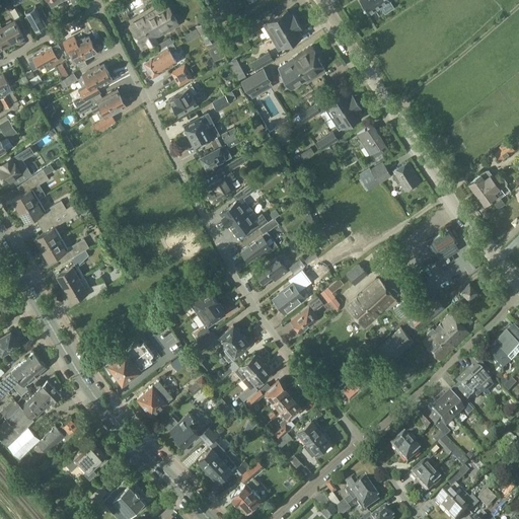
[(14,5),(11,0),(2,0),(8,11),(15,7),(14,5)]
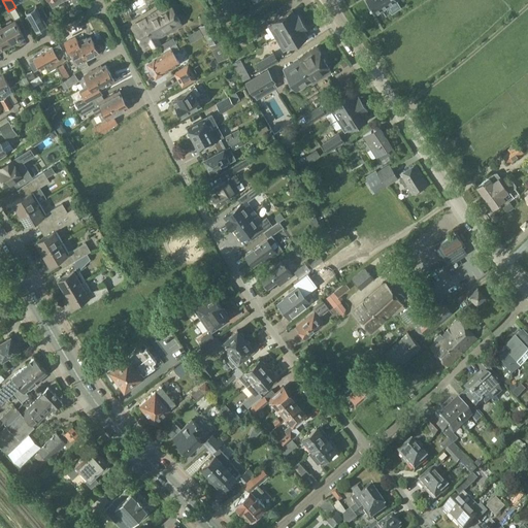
[(238,0),(220,0),(211,7),(219,18),(225,21),(243,7),(238,0)]
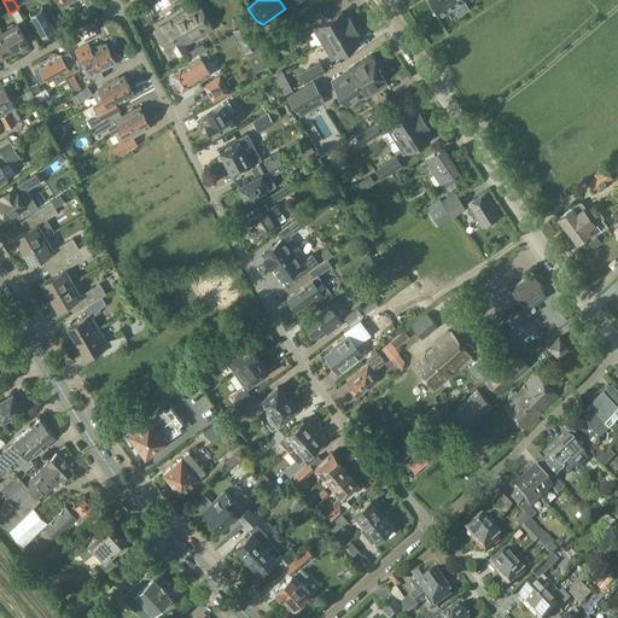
[(427,0),(438,17),(464,0),(427,0)]
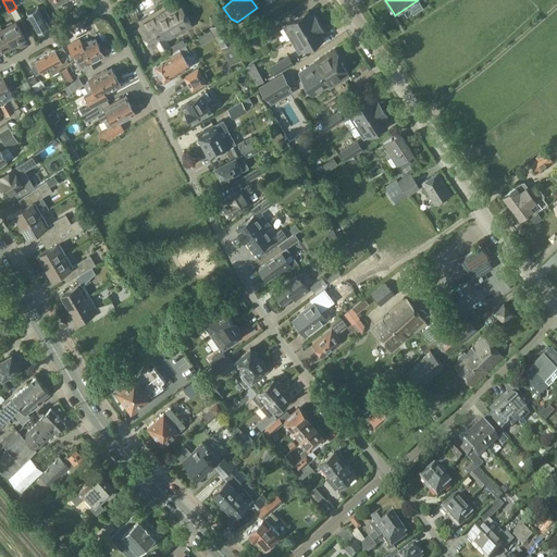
[(44,4),(38,8),(38,5),(37,7),(27,12),(26,12),(28,16),(26,17),(28,20),(27,20),(31,25),(31,24),(32,26),(34,25),(37,33),(38,32),(48,25),(48,26),(49,26),(46,20),(50,16),(44,4)]
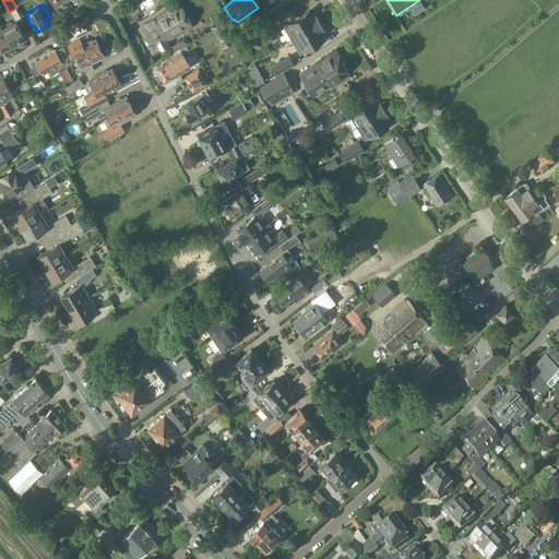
[(158,46),(161,49),(169,45),(167,43),(169,42),(168,40),(192,25),(180,4),(140,27),(152,49),(158,46)]
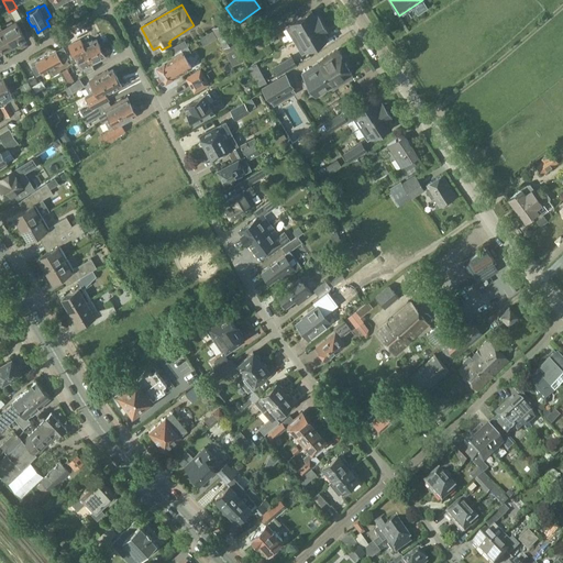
[(88,12),(85,6),(73,12),(76,19),(88,12)]
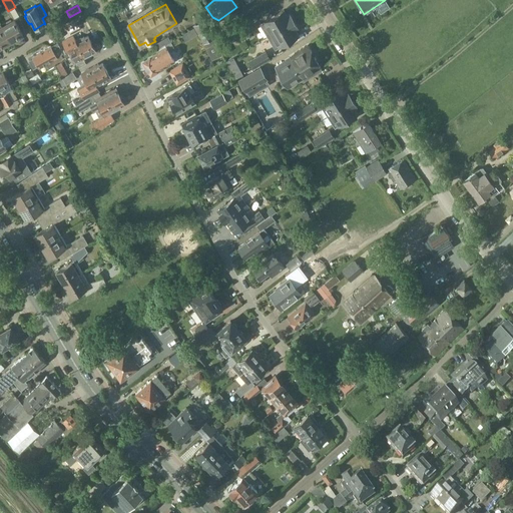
[(268,36),(294,21),(290,14),(288,16),(284,10),(261,23),(268,36)]
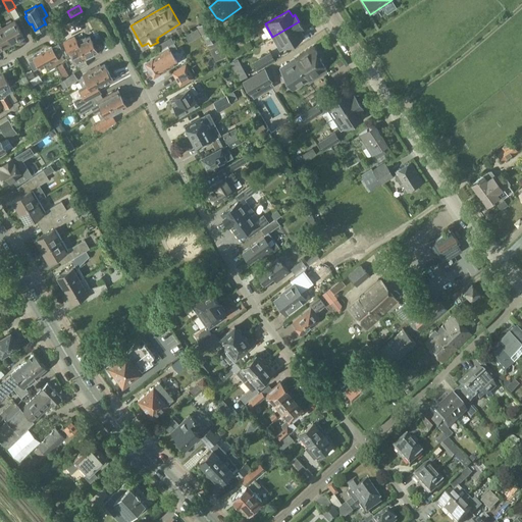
[(13,20),(1,28),(11,45),(19,41),(18,39),(22,37),(13,20)]
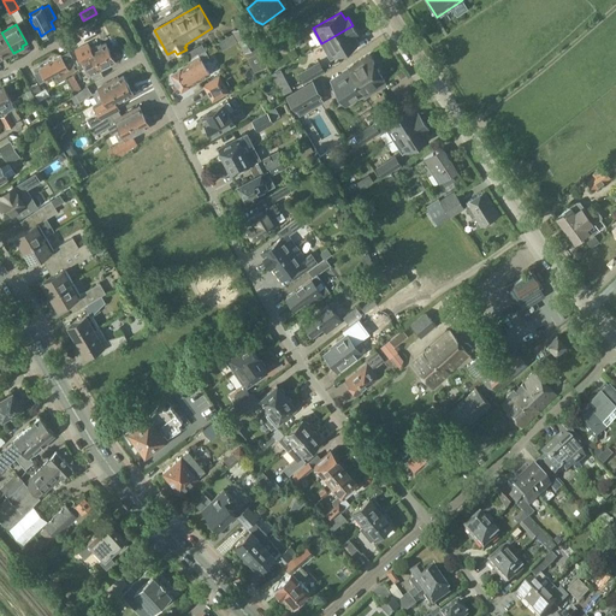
[(246,53),(261,43),(254,31),(252,33),(246,24),(232,31),(246,53)]
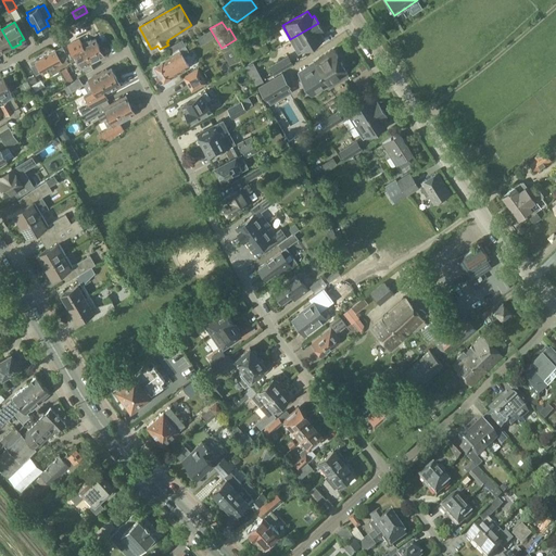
[(318,23),(290,39),(298,53),(324,38),(319,32),(323,29),(318,23)]
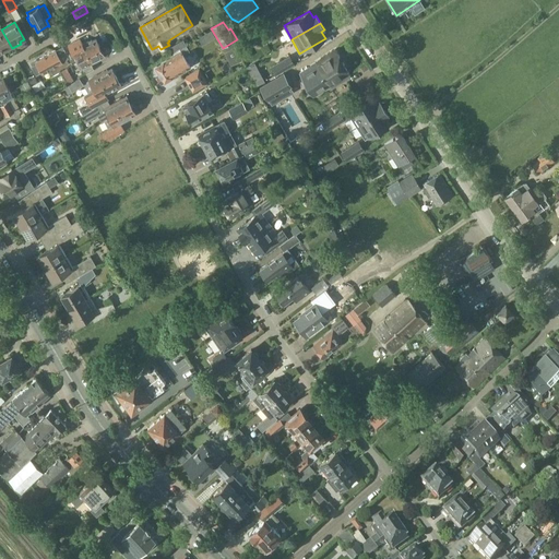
[(254,36),(259,43),(275,33),(271,25),(254,36)]
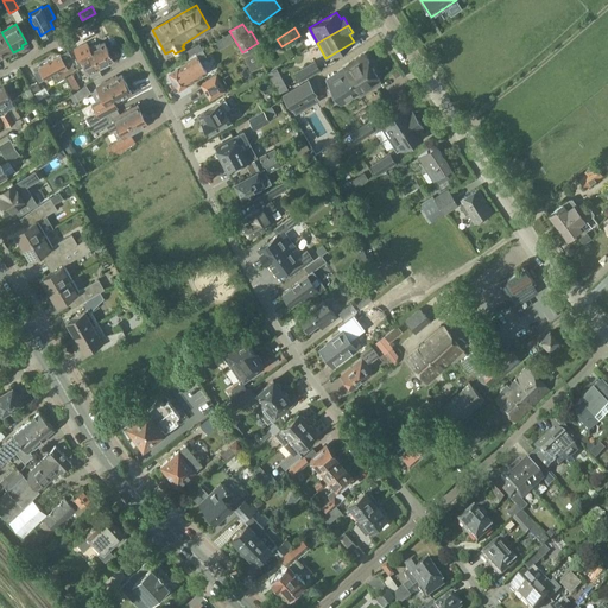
[(13,52),(1,32),(0,32),(0,56),(1,56),(2,58),(13,52)]
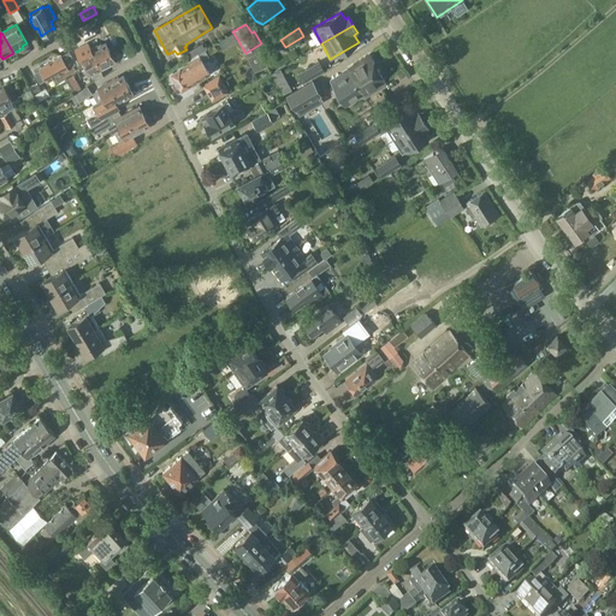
[(86,65),(110,53),(105,43),(101,46),(100,45),(90,49),(87,43),(73,51),(77,57),(72,59),(78,69),(86,65)]
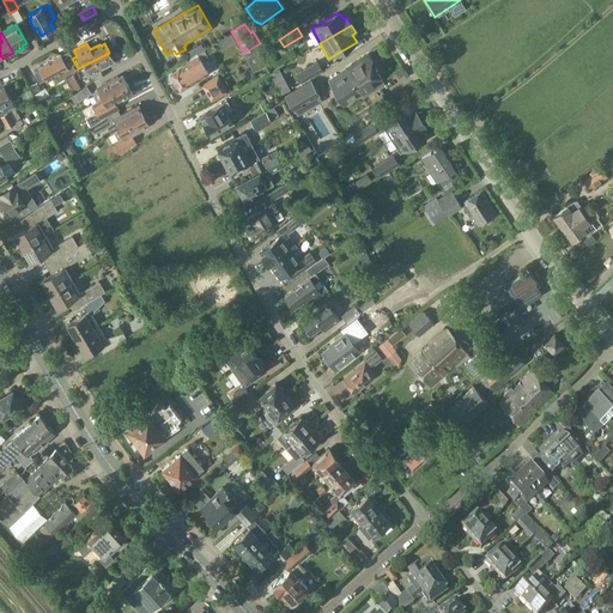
[(190,58),(204,49),(200,43),(187,52),(190,58)]
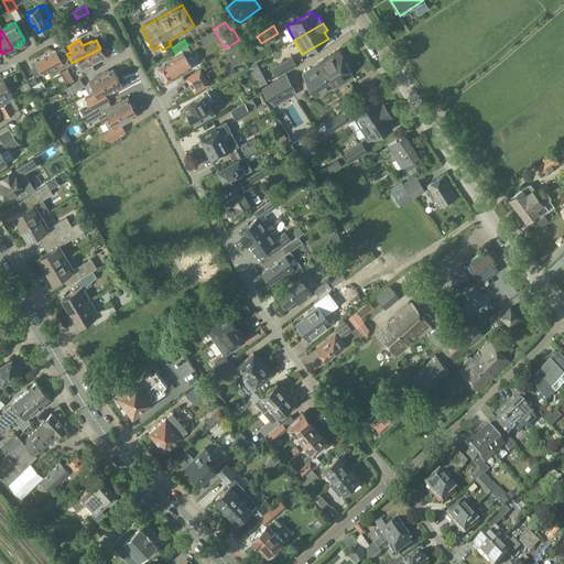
[(188,46),(191,51),(199,45),(196,41),(188,46)]
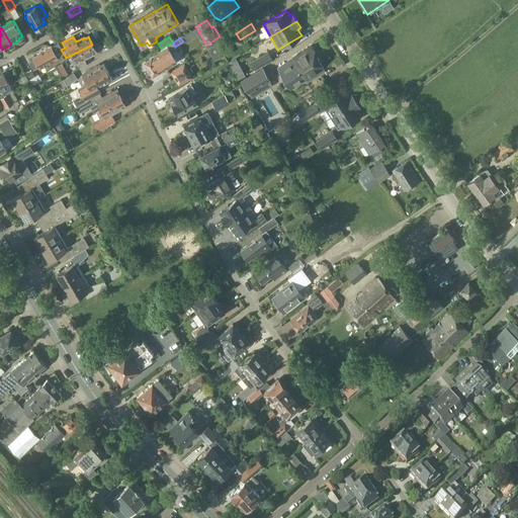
[(58,44),(51,48),(28,60),(33,69),(37,66),(38,68),(46,64),(49,70),(54,67),(54,65),(64,60),(61,55),(63,54),(58,44)]
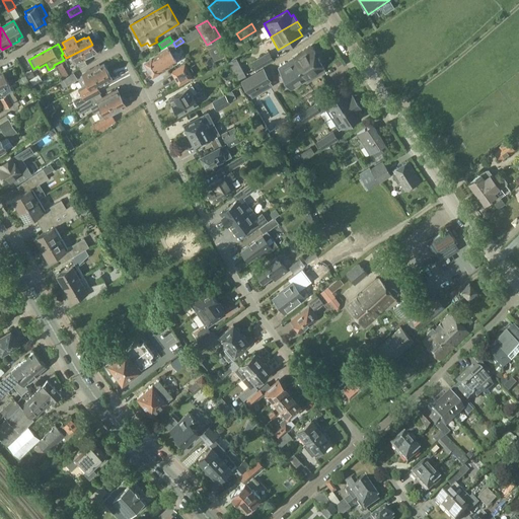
[(225,57),(219,44),(209,49),(214,61),(225,57)]
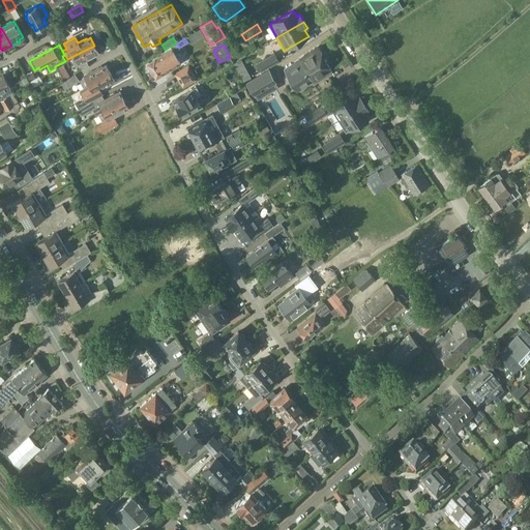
[(98,52),(94,46),(74,56),(78,65),(79,64),(81,70),(89,66),(86,60),(95,56),(94,54),(98,52)]
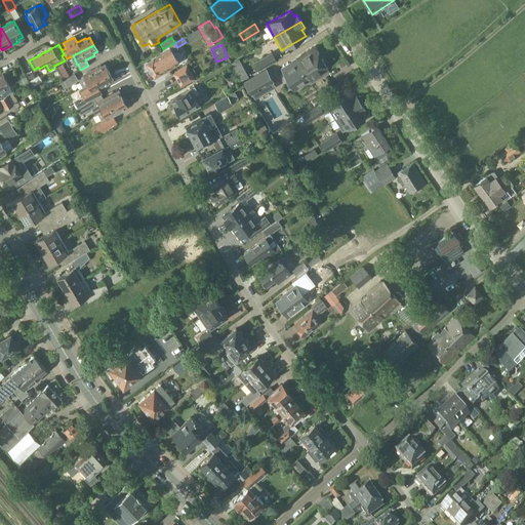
[(169,47),(145,63),(148,67),(148,68),(151,72),(154,77),(178,63),(169,47)]
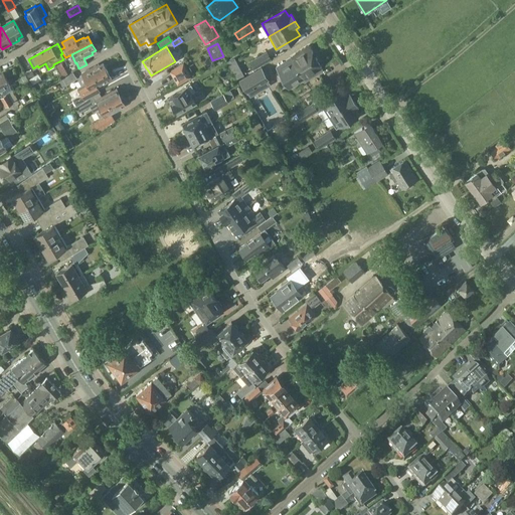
[(309,47),(276,67),(289,89),(303,80),(304,81),(323,70),(309,47)]
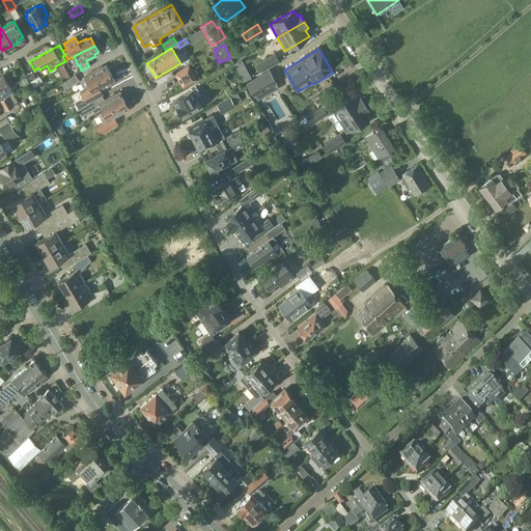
[(258,62),(262,70),(279,60),(275,53),(258,62)]
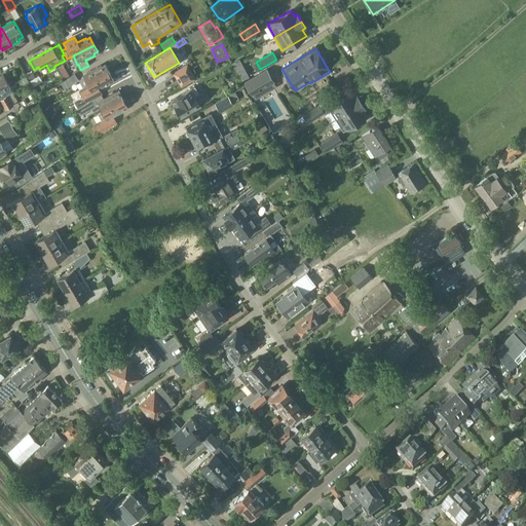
[(57,67),(64,78),(69,75),(63,64),(57,67)]
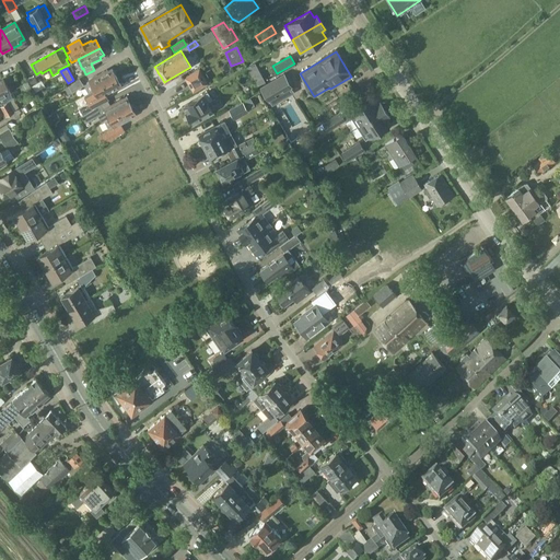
[(199,69),(185,78),(194,92),(208,83),(199,69)]
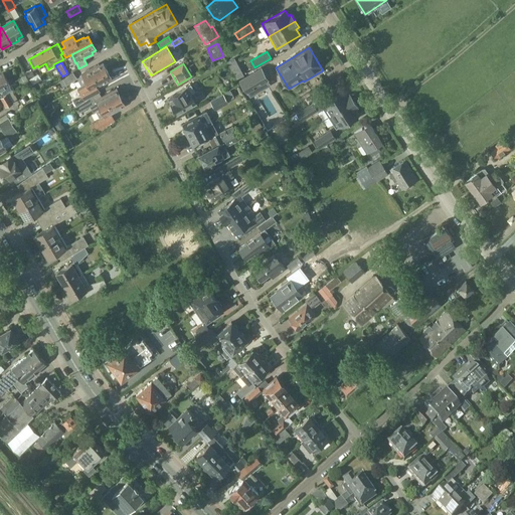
[(81,73),(82,74),(77,77),(81,86),(106,71),(102,64),(99,66),(98,64),(81,73)]
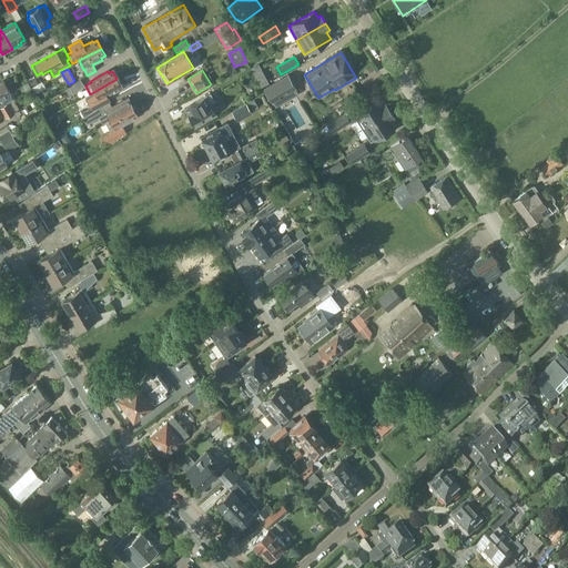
[(264,89),(273,103),(296,89),(288,74),(264,89)]
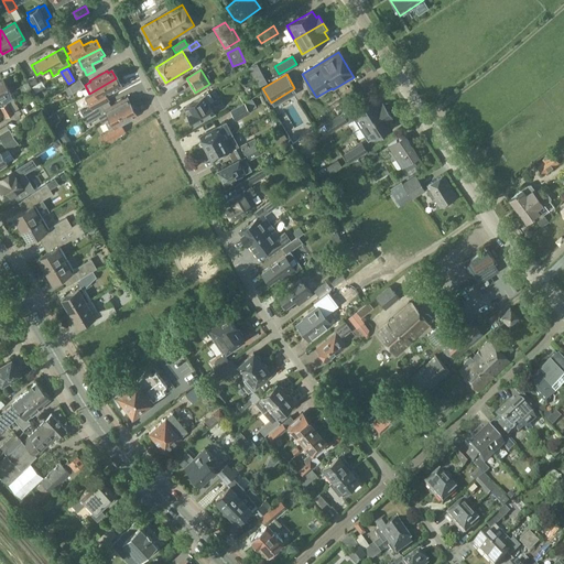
[(256,80),(259,86),(267,82),(263,76),(256,80)]
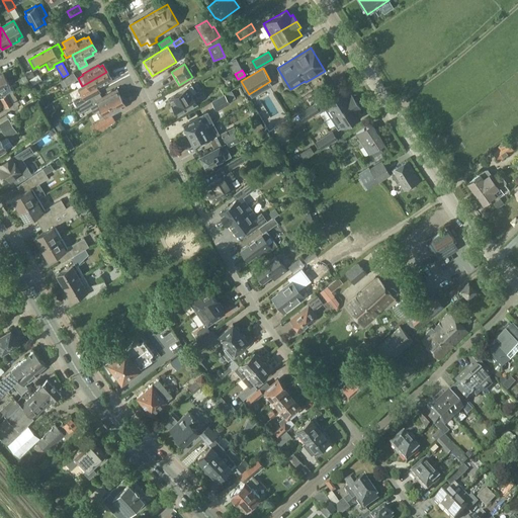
[(110,79),(106,72),(82,86),(84,90),(89,87),(91,91),(107,82),(106,81),(110,79)]
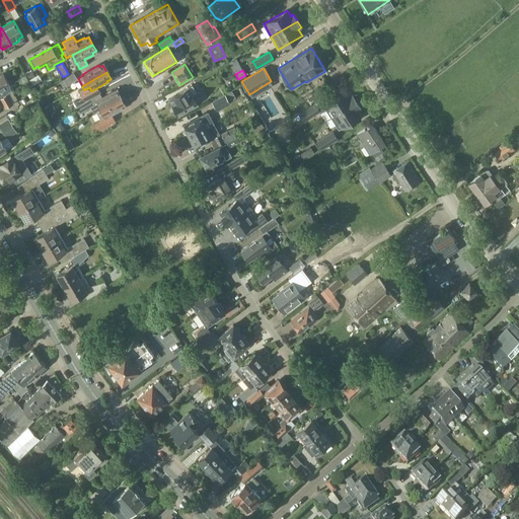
[(9,85),(2,73),(0,73),(0,97),(7,94),(4,88),(9,85)]
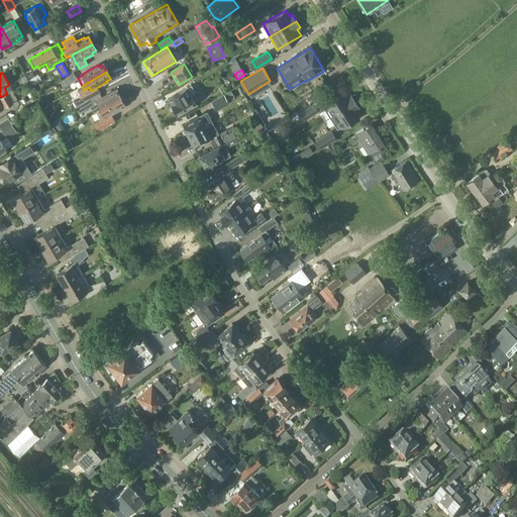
[(64,87),(77,79),(74,73),(60,81),(64,87)]
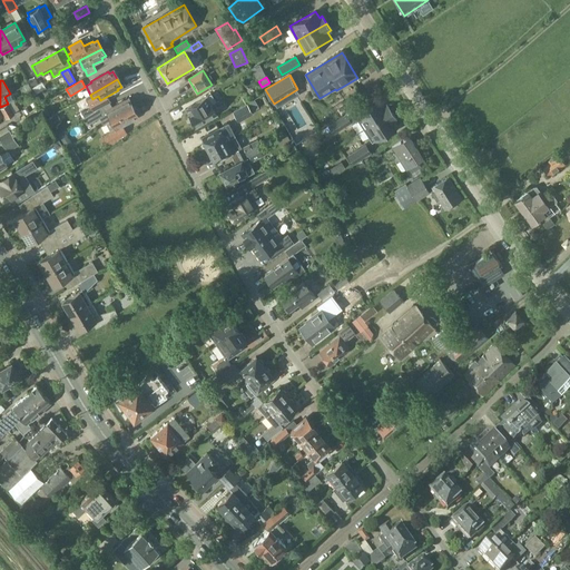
[(36,94),(46,87),(42,81),(38,84),(32,87),(36,94)]
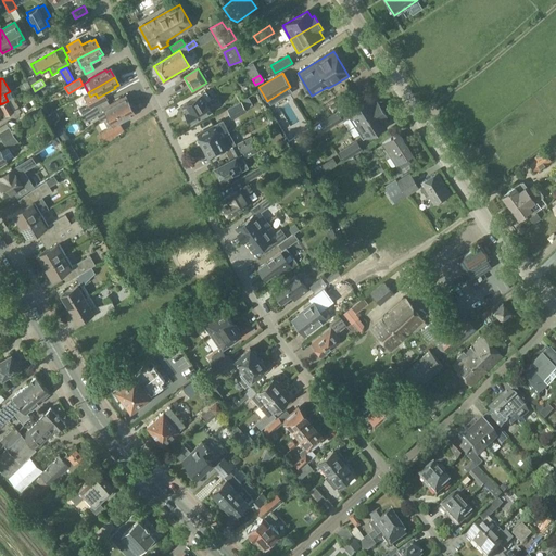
[(185,112),(187,114),(186,115),(188,119),(190,119),(191,122),(211,110),(205,101),(211,98),(206,91),(184,105),(187,111),(185,112)]
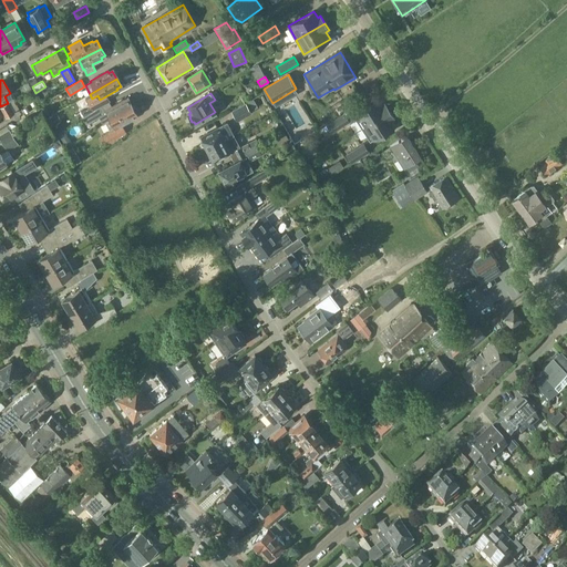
[(100,106),(90,113),(93,120),(106,113),(110,119),(132,107),(133,106),(129,98),(124,100),(124,99),(105,109),(103,104),(100,106)]
